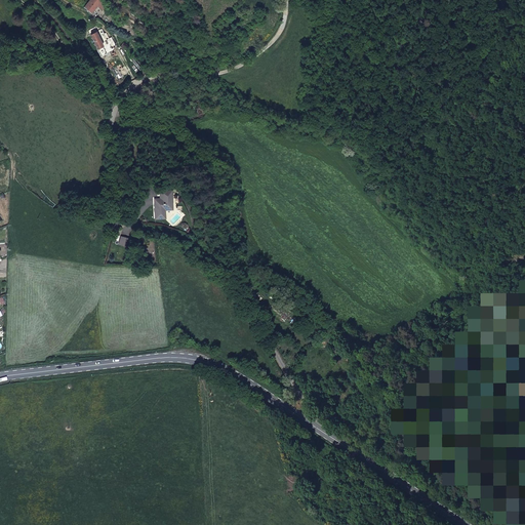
[(97,0),(90,0),(83,7),(90,13),(97,6),(103,11),(106,8),(97,0)]
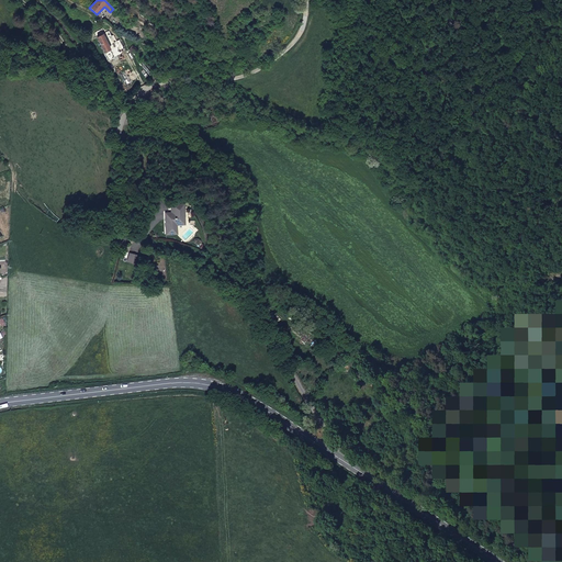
[(103,35),(102,35),(97,37),(96,38),(108,60),(113,58),(103,35)]
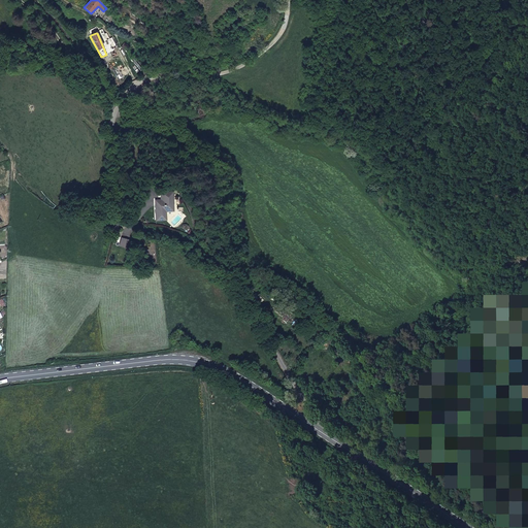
[(117,42),(122,47),(127,42),(121,37),(118,40),(117,42)]
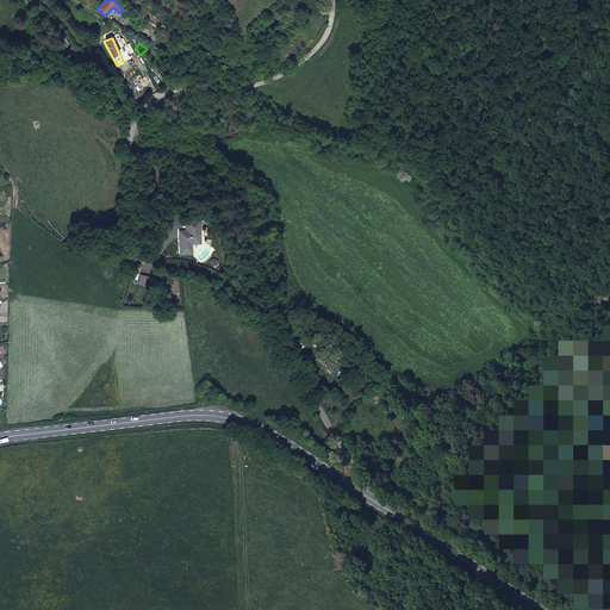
[(141,55),(148,61),(154,55),(147,49),(141,55)]
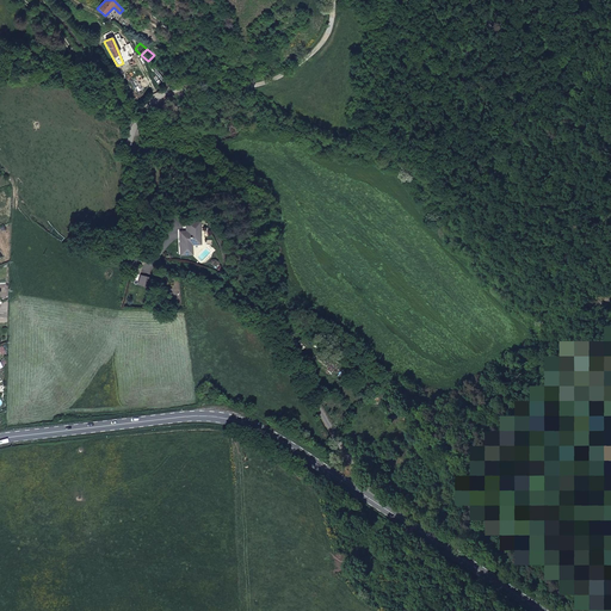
[(179,255),(191,254),(192,254),(192,245),(201,245),(199,232),(199,222),(185,222),(186,230),(186,236),(179,236),(179,255)]
